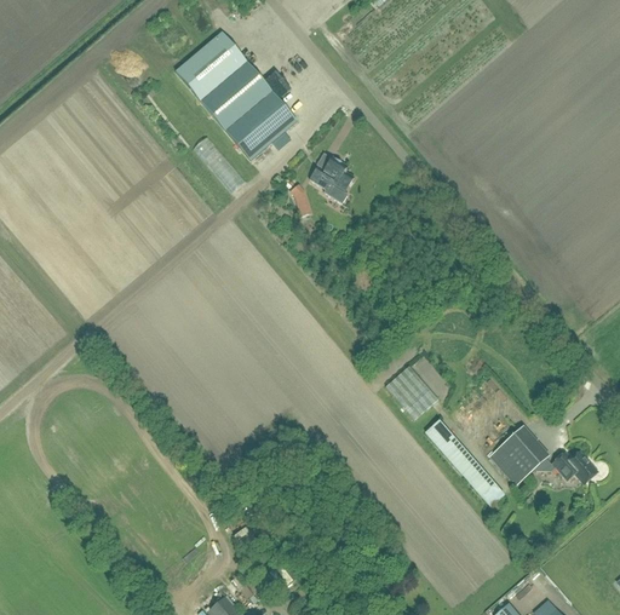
[(297,121),(223,32),(176,70),(251,160),(297,121)]
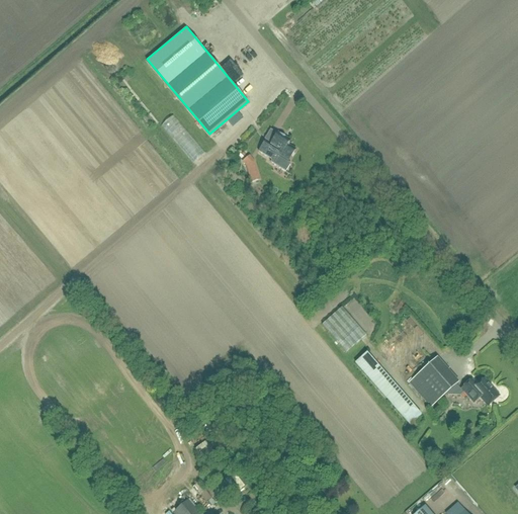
[(258,149),(271,157),(270,160),(285,169),(290,161),(287,159),(295,147),(287,142),(290,137),(284,134),(277,130),(275,134),(270,142),(270,141),(264,138),(258,149)]
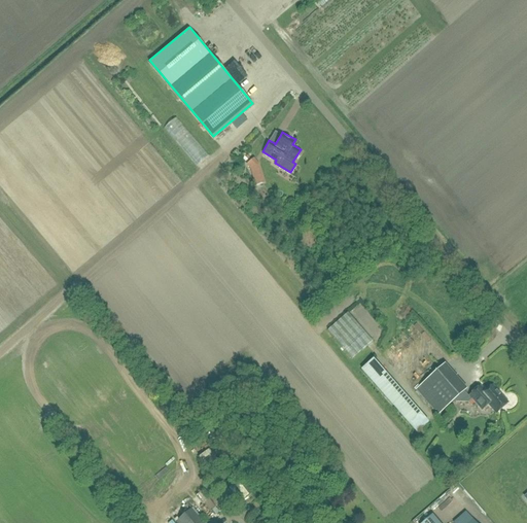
[(255,180),(265,178),(257,152),(249,154),(255,180)]
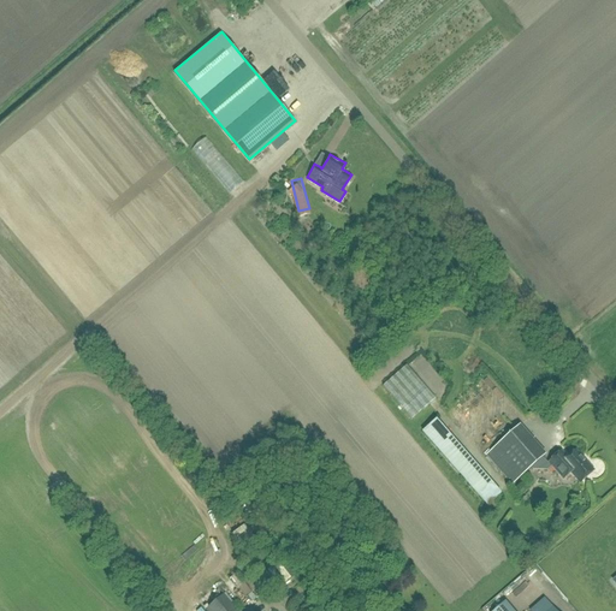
[(412,416),(434,396),(407,363),(383,383),(412,416)]
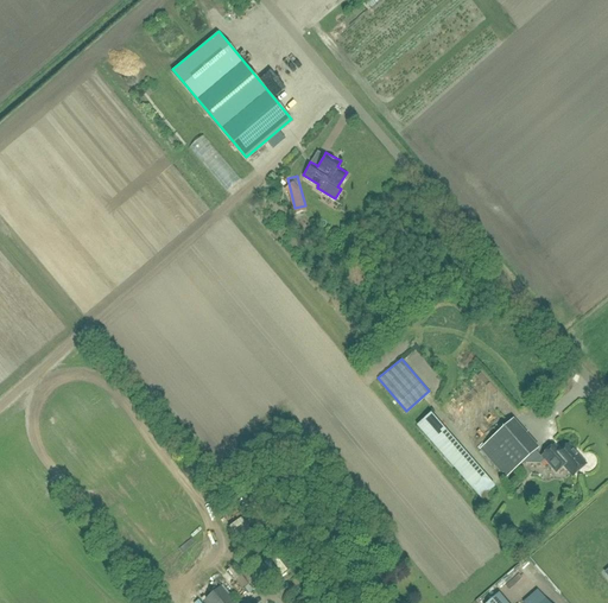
[(417,417),(472,481),(486,469),(430,405),(417,417)]
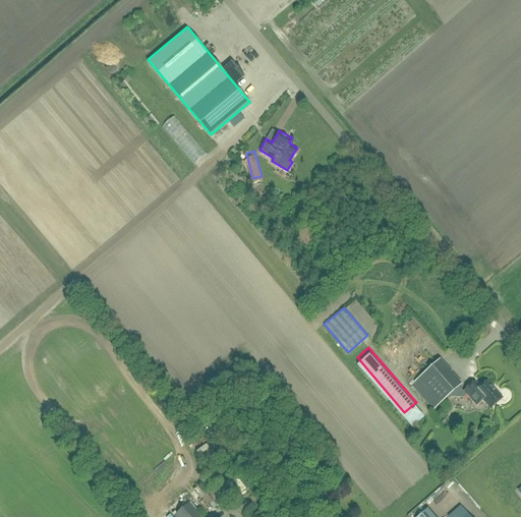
[(433,406),(441,399),(460,383),(438,358),(412,382),(433,406)]
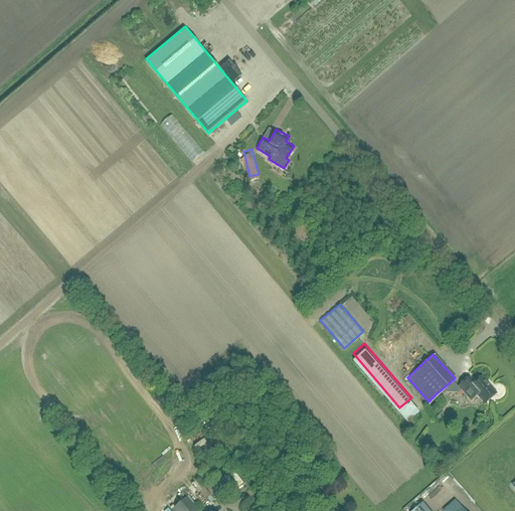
[(482,373),(475,380),(470,374),(460,383),(469,394),(475,389),(485,400),(496,390),(482,373)]
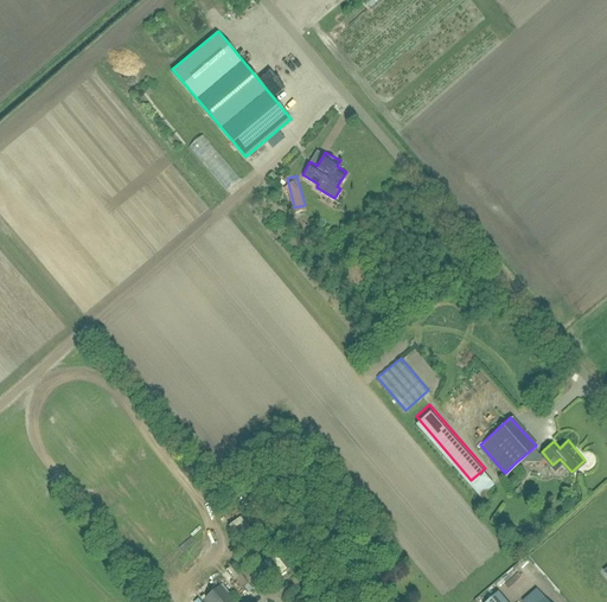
[(238,601),(235,597),(221,581),(203,596),(208,601),(238,601)]
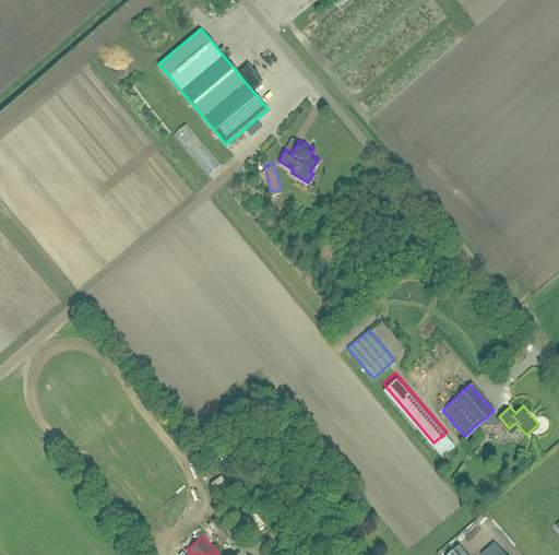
[(468,554),(459,543),(444,554),(468,554)]
